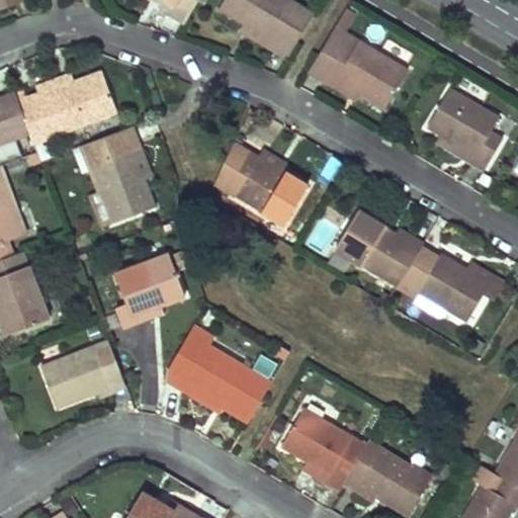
[(179,0),(155,0),(163,5),(161,7),(171,13),(173,11),(179,0)]
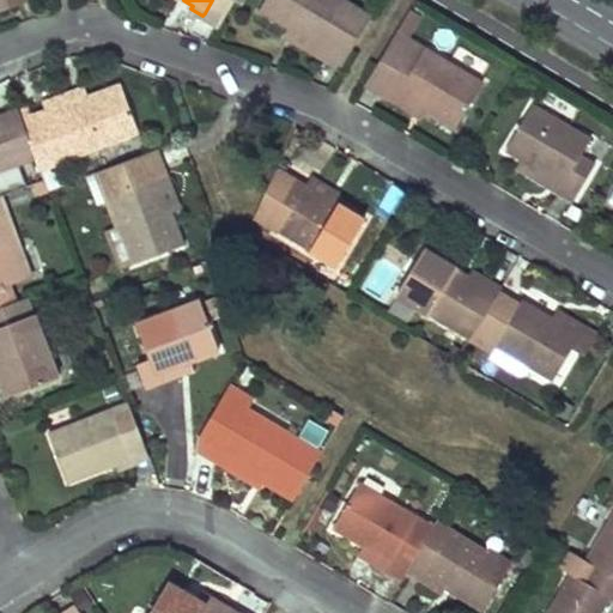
[(212,0),(205,13),(220,23),(234,0),(212,0)]
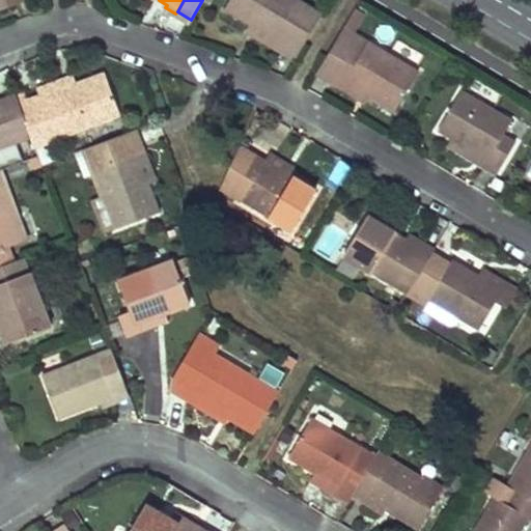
[(323,14),(299,0),(230,0),(224,9),(252,26),(253,25),(276,38),(280,31),(304,46),(323,14)]
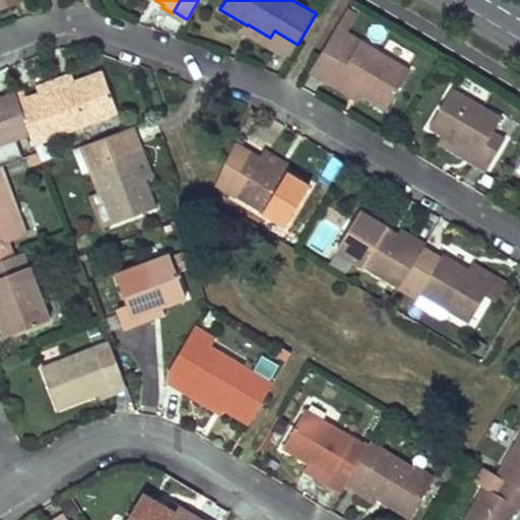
[(348,8),(337,26),(346,31),(358,13),(348,8)]
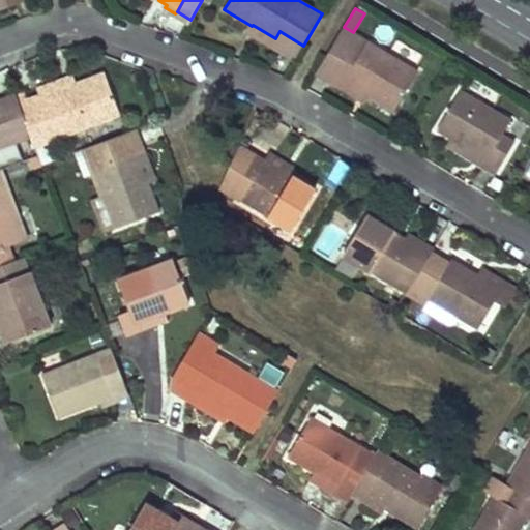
[(253,25),(252,26),(248,30),(264,39),(295,59),(303,46),(280,31),(275,38),(253,25)]
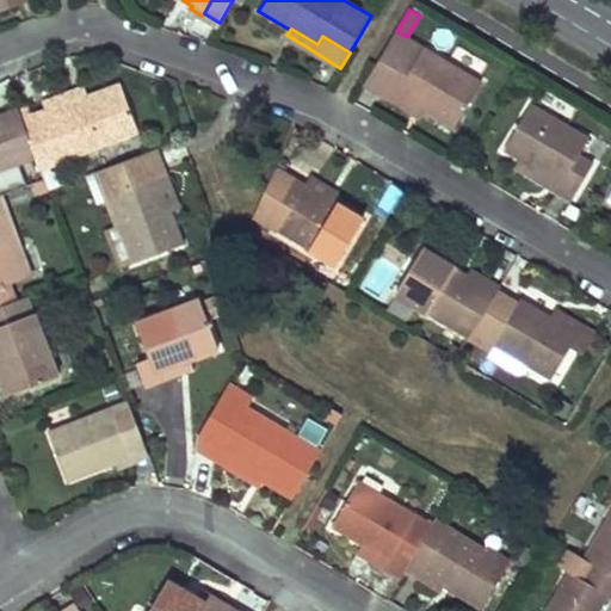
[(407,37),(396,31),(375,69),(396,81),(418,44),(412,41),(407,37)]
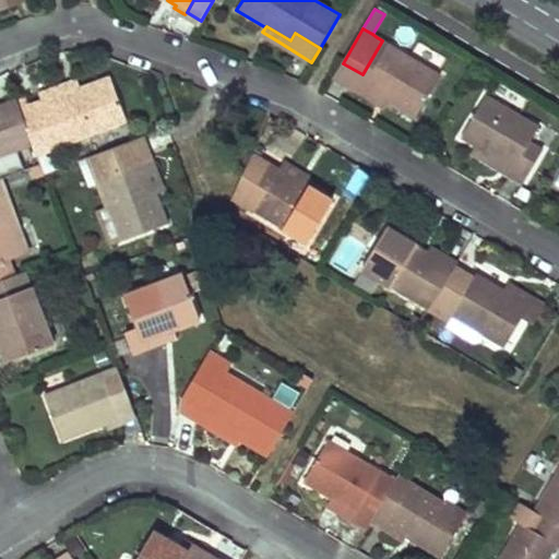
[(363,74),(343,63),(334,76),(366,96),(384,107),(389,102),(388,100),(389,99),(364,84),(388,44),(382,40),(363,74)]
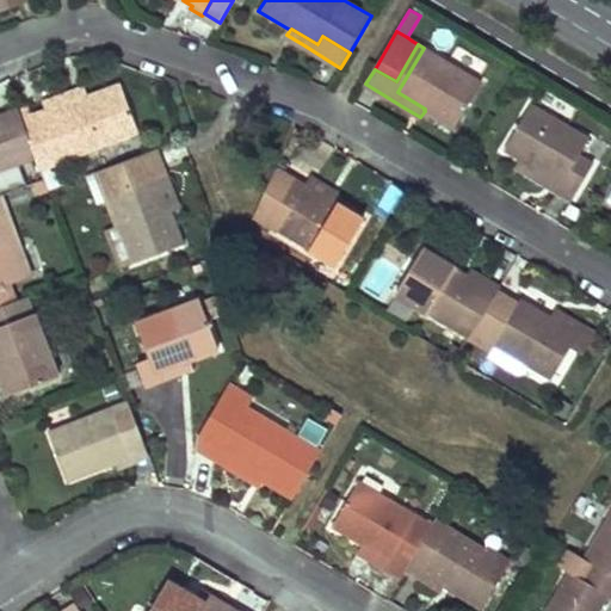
[(482,82),(424,48),(397,92),(425,109),(424,110),(425,111),(455,129),(482,82)]
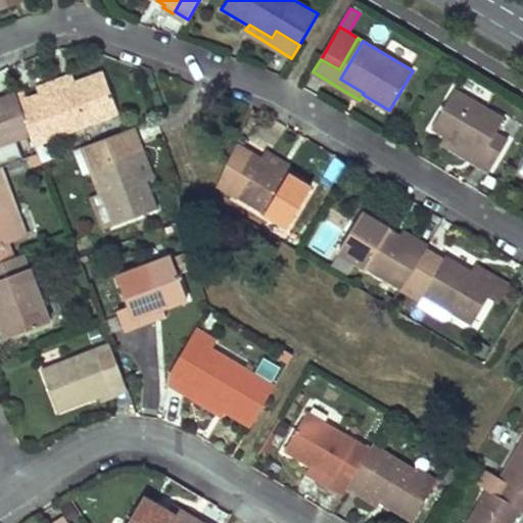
[(32,136),(36,146),(120,114),(103,72),(76,83),(76,85),(51,94),(48,86),(47,83),(37,87),(39,93),(27,97),(25,91),(16,94),(20,105),(32,136)]
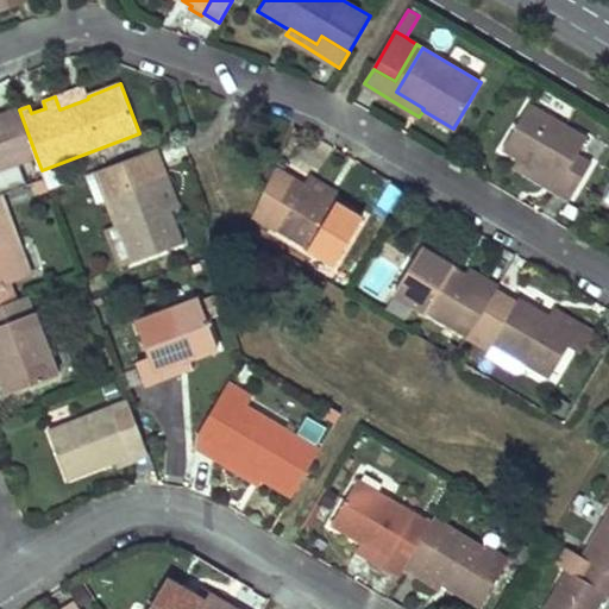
[(85,89),(56,100),(60,110),(88,99),(88,96),(85,89)]
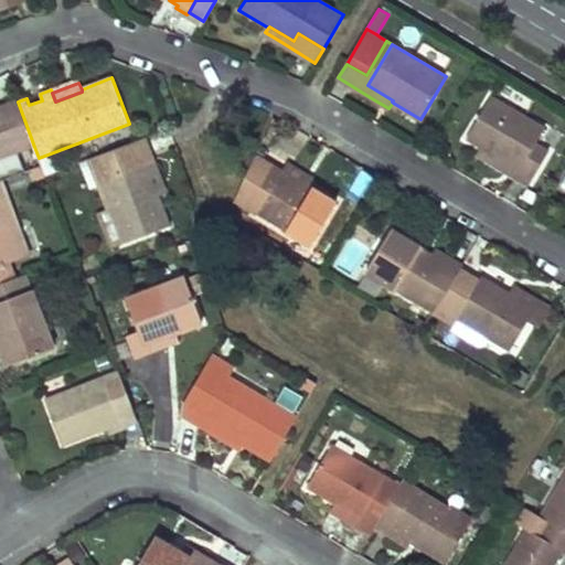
[(545,128),(491,96),(466,139),(481,148),(494,156),(496,153),(520,168),(514,177),(529,184),(548,151),(535,144),(545,128)]
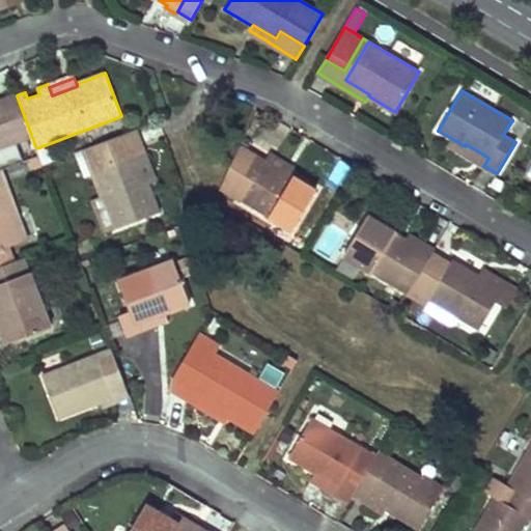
[(0,114),(21,107),(17,95),(16,93),(0,99),(0,114)]
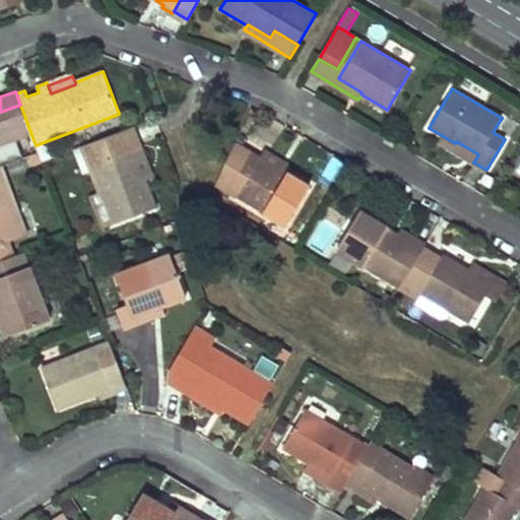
[(0,146),(31,135),(20,105),(0,112),(0,146)]
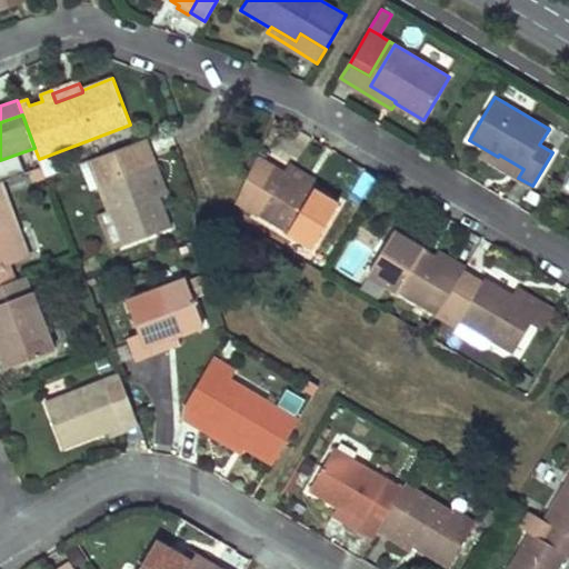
[(146,139),(137,143),(158,198),(160,198),(167,195),(157,170),(146,139)]
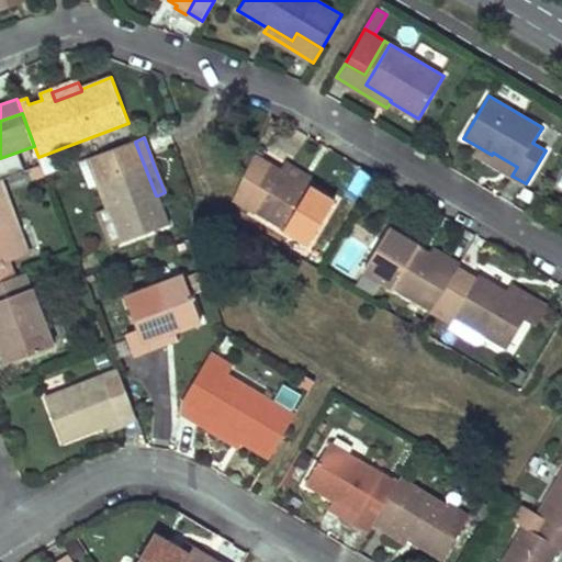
[(91,158),(110,208),(123,243),(169,225),(158,195),(156,195),(135,142),(91,158)]
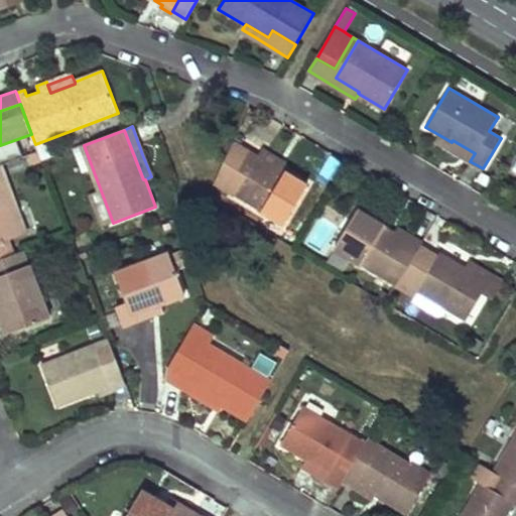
[(452,142),(439,135),(436,141),(448,148),(446,150),(460,157),(470,161),(475,153),(453,140),(452,142)]
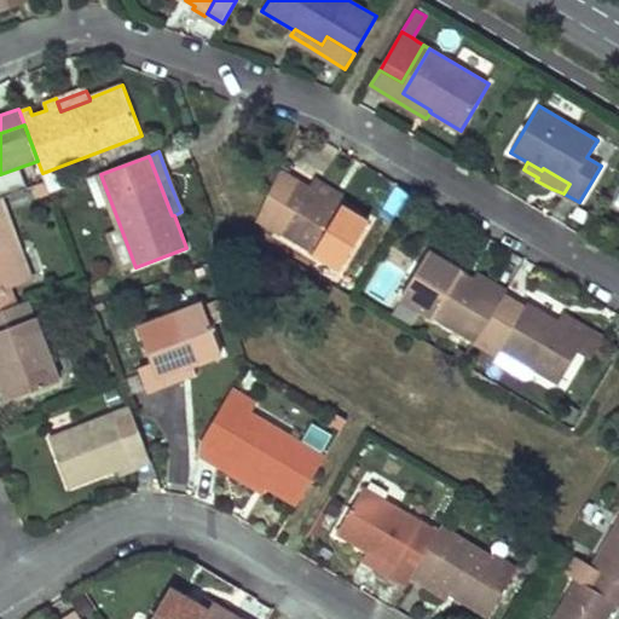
[(308,189),(279,172),(258,219),(340,267),(369,221),(339,203),(336,202),(335,204),(308,189)]
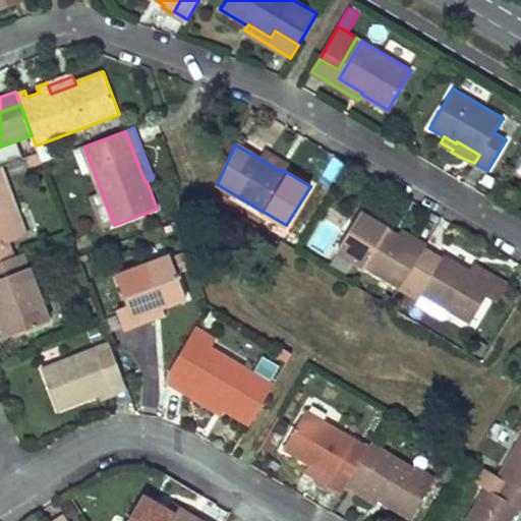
[(265,152),(259,159),(282,172),(283,170),(285,171),(288,166),(274,158),(265,152)]
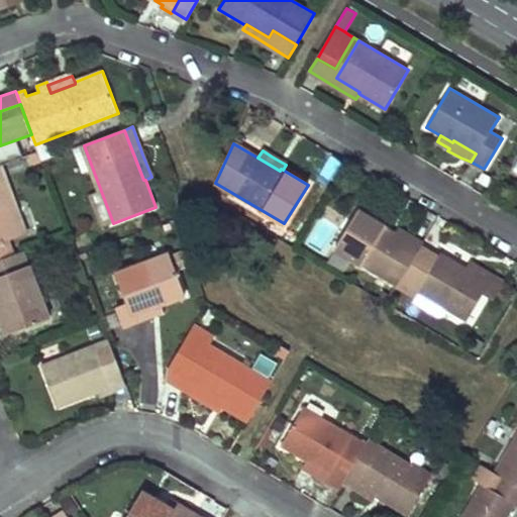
[(37,152),(29,156),(33,165),(41,162),(37,152)]
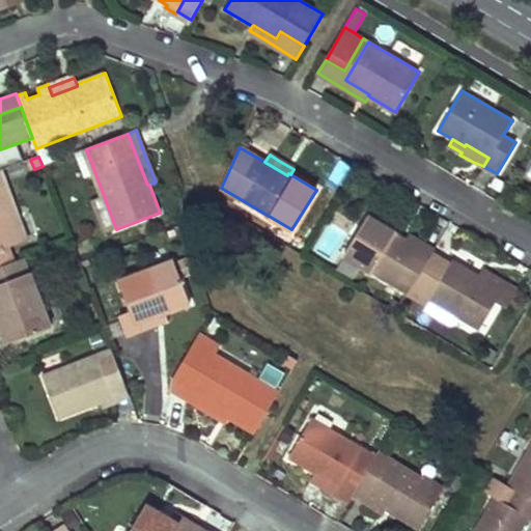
[(0,250),(10,247),(26,241),(0,171),(0,250)]
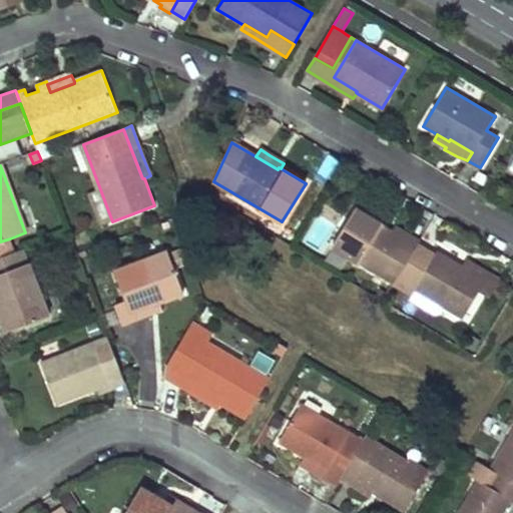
[(100,189),(89,193),(102,225),(112,221),(100,189)]
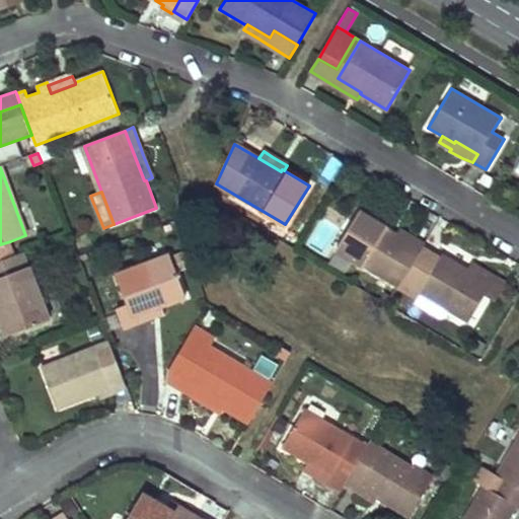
[(353,260),(398,287),(422,247),(425,243),(411,234),(409,237),(398,253),(378,241),(386,226),(360,211),(337,249),(339,251),(353,260)]
